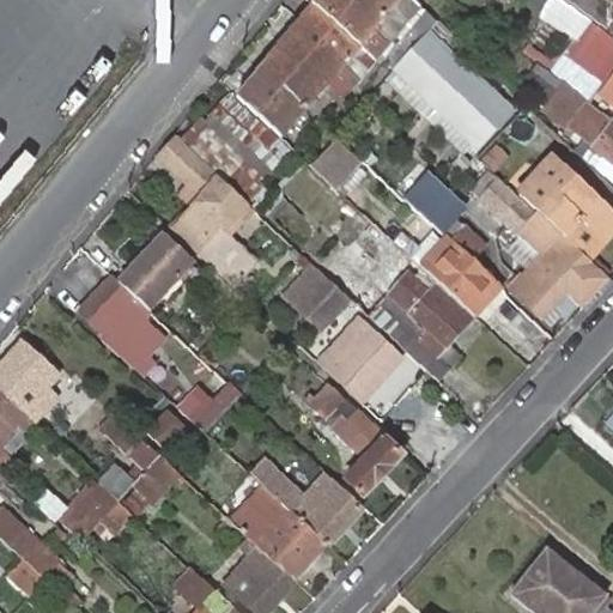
[(317,0),(314,5),(358,46),(376,62),(388,74),(436,20),(423,7),(413,0),(317,0)]
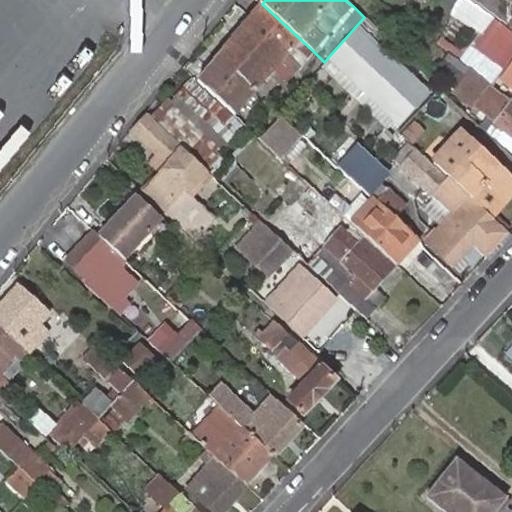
[(501,23),(468,0),(457,0),(453,16),(489,37),(478,52),(475,51),(466,63),(494,84),(497,79),(511,89),(511,37),(498,28),(501,23)]
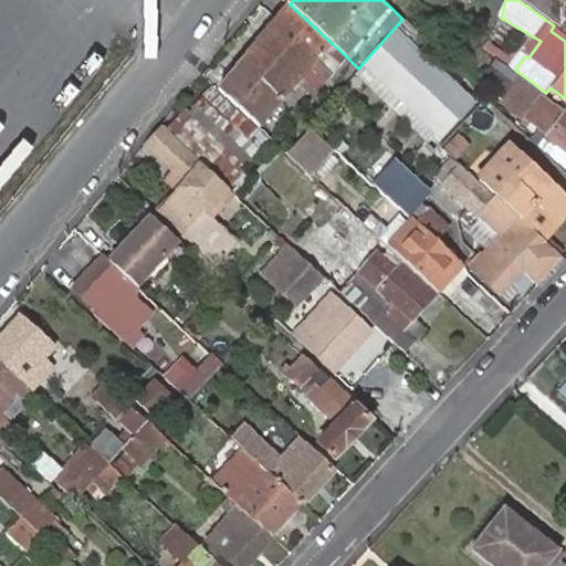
[(565,0),(517,0),(554,25),(565,34),(565,0)]
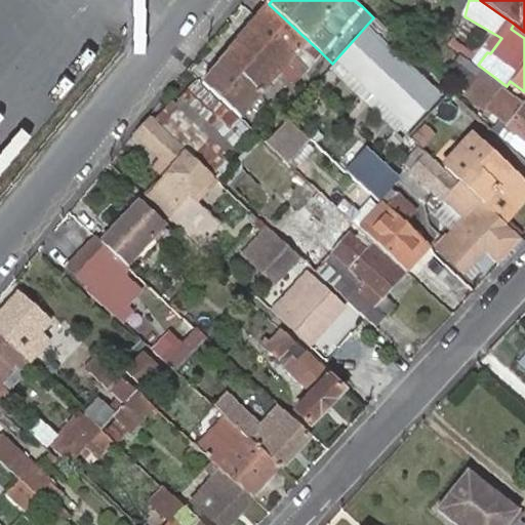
[(221,58),(259,93),(307,39),(269,4),(221,58)]
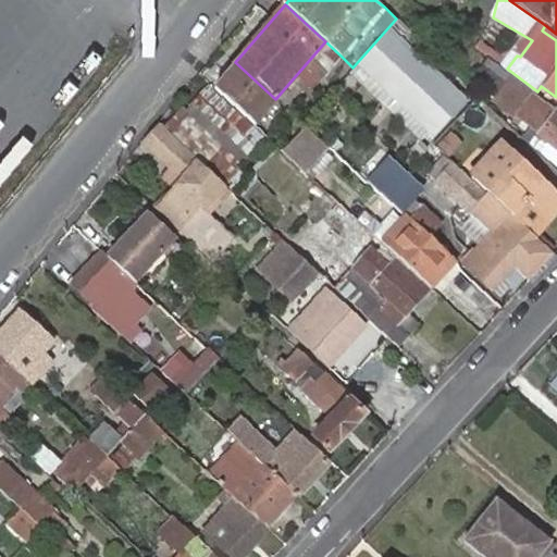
[(388,28),(358,62),(436,136),(469,101),(388,28)]
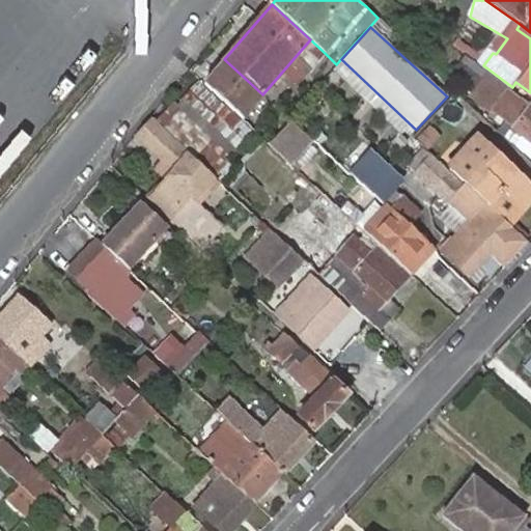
[(485,74),(466,58),(454,74),(474,88),(470,93),(516,126),(514,129),(523,135),(530,140),(530,106),(529,109),(504,90),(505,88),(485,74)]
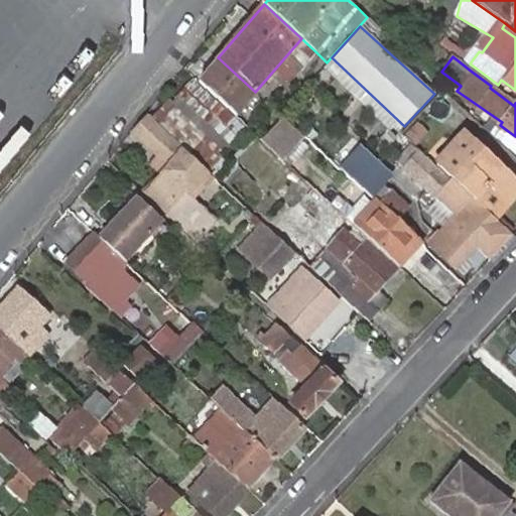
[(229,113),(234,117),(255,92),(218,57),(197,82),(229,113)]
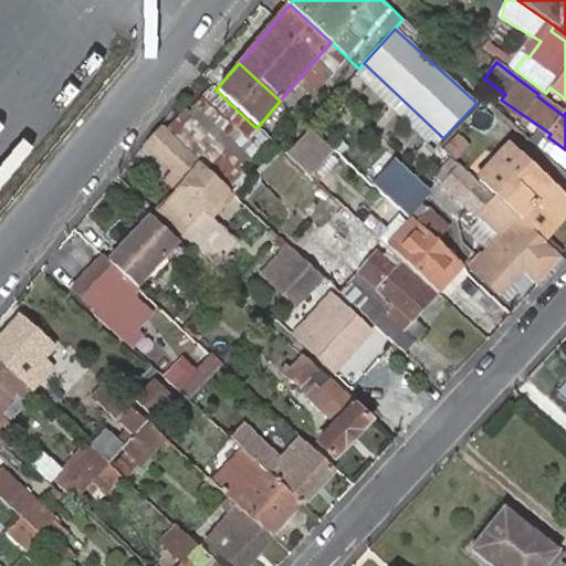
[(187,108),(166,129),(210,169),(224,182),(230,188),(247,170),(241,166),(266,138),(257,128),(251,124),(211,86),(190,111),(187,108)]
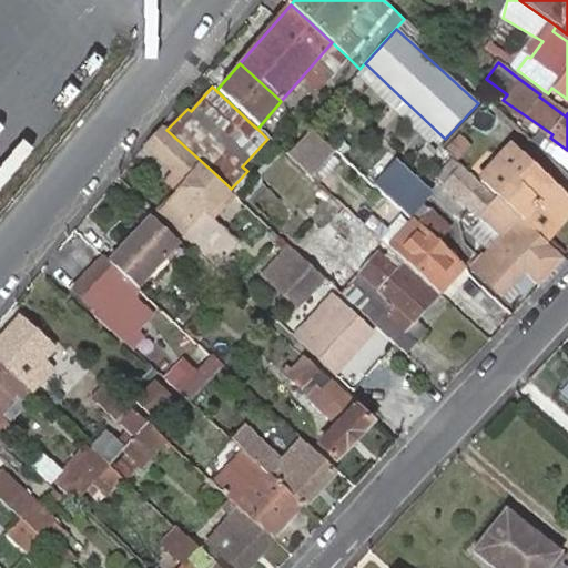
[(310,127),(285,153),(317,182),(341,156),(310,127)]
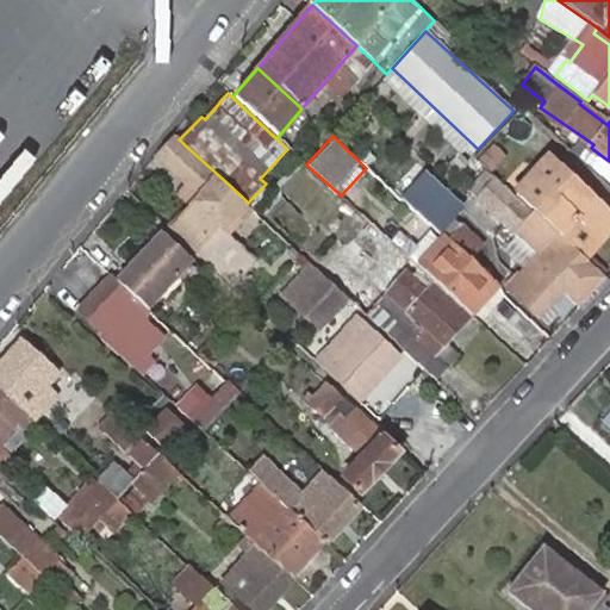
[(242,197),(226,182),(224,186),(170,137),(154,154),(188,184),(204,198),(197,206),(194,204),(173,228),(195,249),(218,223),(242,197)]
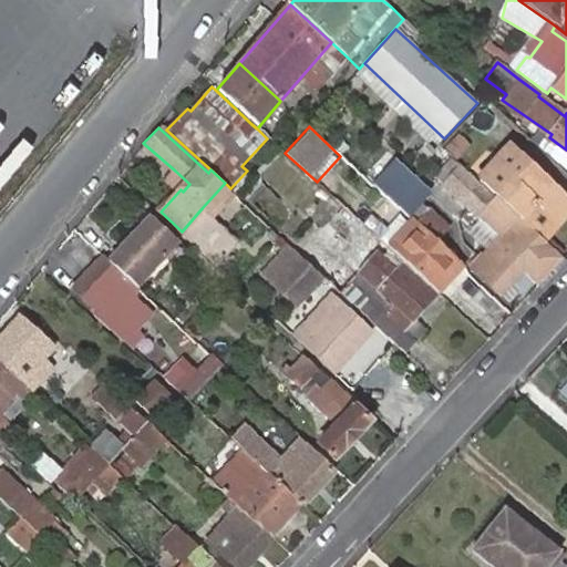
[(566,150),(558,144),(550,155),(566,169),(566,150)]
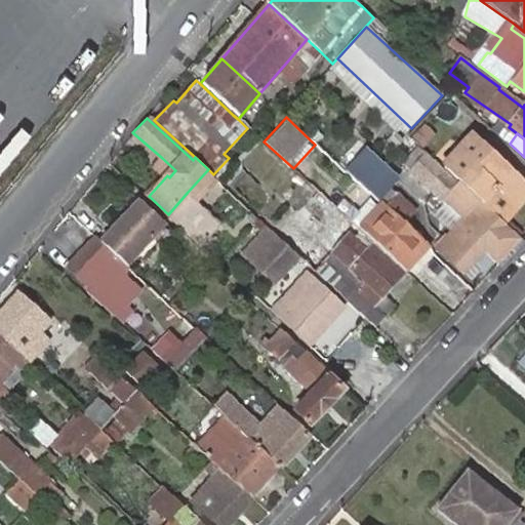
[(442,164),(503,219),(524,196),(524,185),(503,165),(498,171),(484,159),(490,153),(470,134),(442,164)]
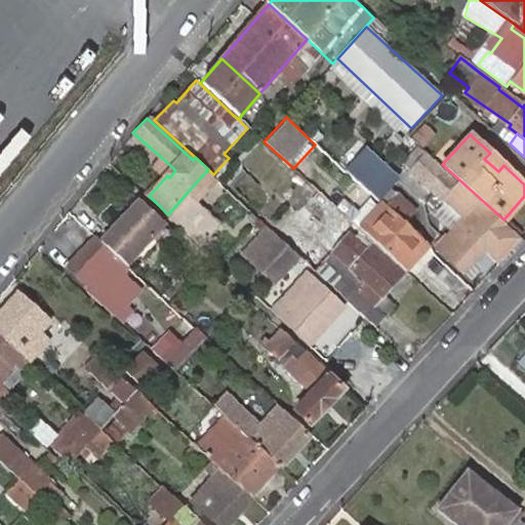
[(366,149),(347,170),(382,202),(384,201),(407,221),(417,211),(392,188),(400,178),(366,149)]
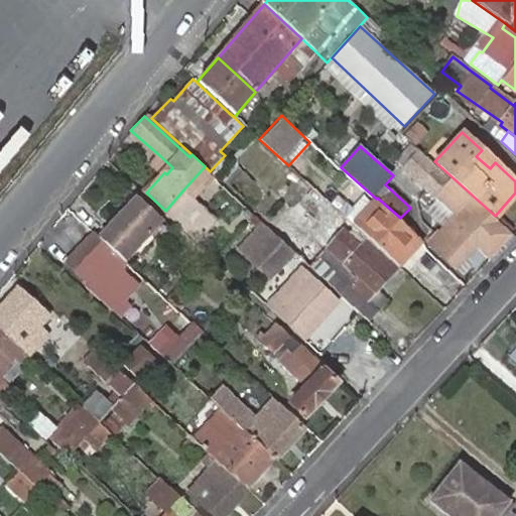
[(488,257),(490,259),(513,234),(495,216),(434,161),(420,148),(403,168),(436,198),(439,196),(458,212),(429,242),(455,265),(466,254),(478,266),(488,257)]
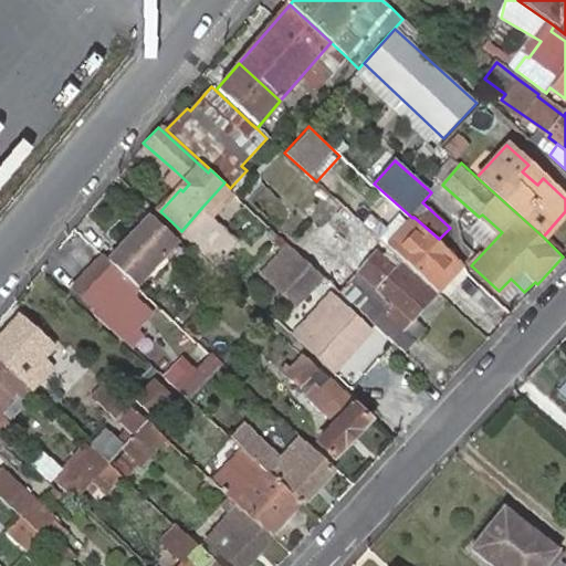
[(537,185),(543,178),(528,165),(522,171),(537,185)]
